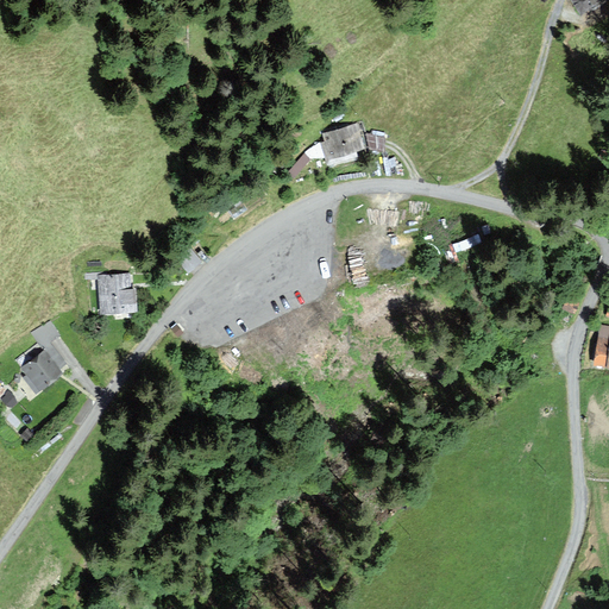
[(598,0),(572,0),(581,12),(598,0)]
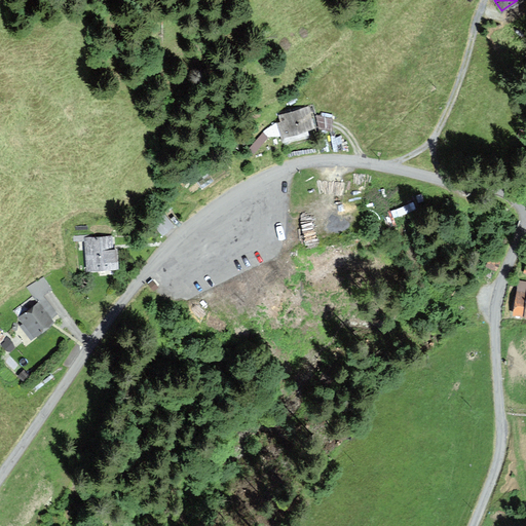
[(309,105),(278,114),(280,120),(276,122),(282,138),(316,127),(309,105)]
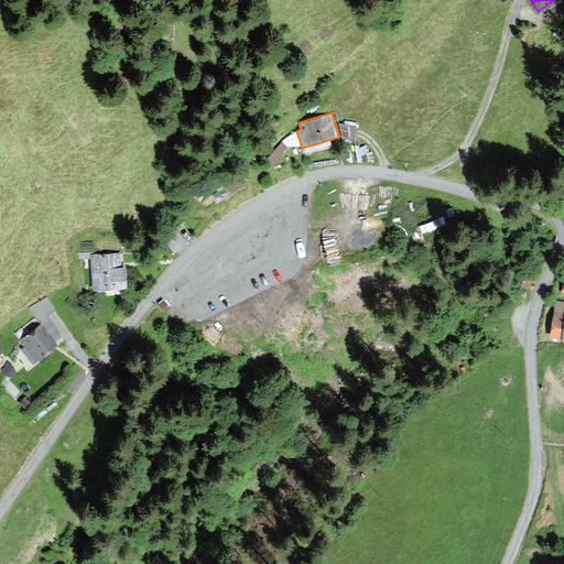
[(344,120),(342,134),(356,137),(358,122),(344,120)]
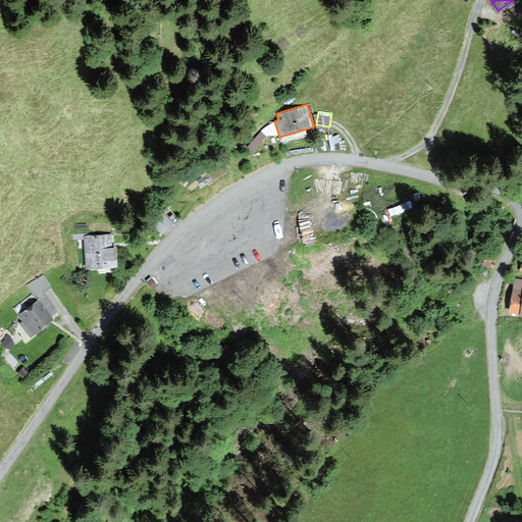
[(261,129),(248,145),(254,150),(267,135),(261,129)]
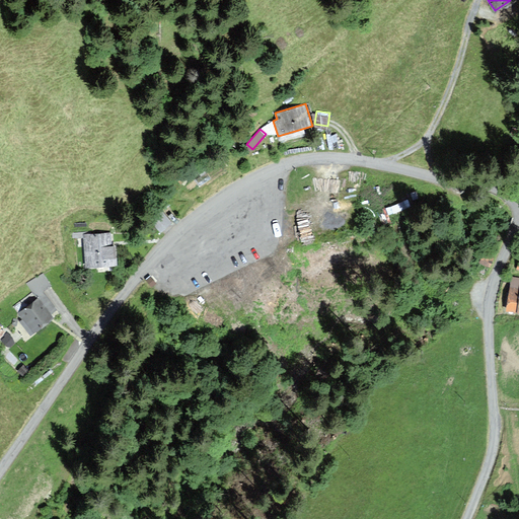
[(387,205),(390,215),(405,209),(402,200),(387,205)]
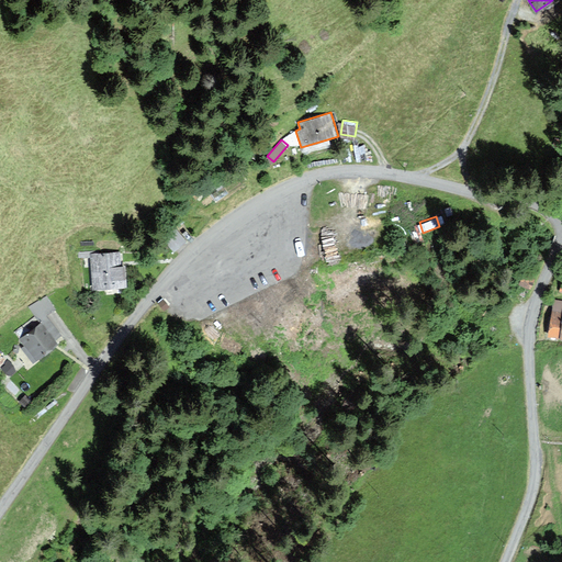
[(121,251),(91,253),(92,289),(126,288),(125,266),(121,266),(121,251)]
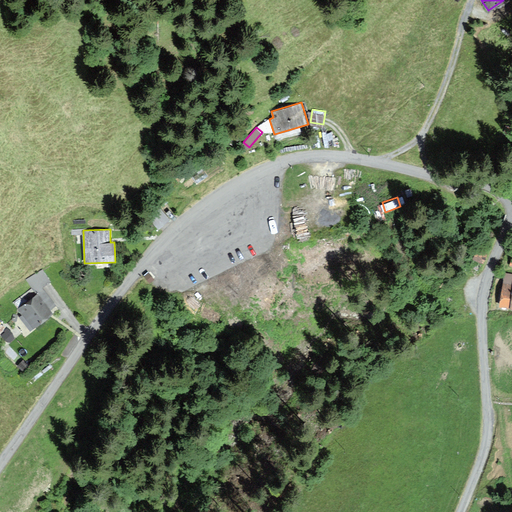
[(476,259),(485,261),(487,253),(478,251),(476,259)]
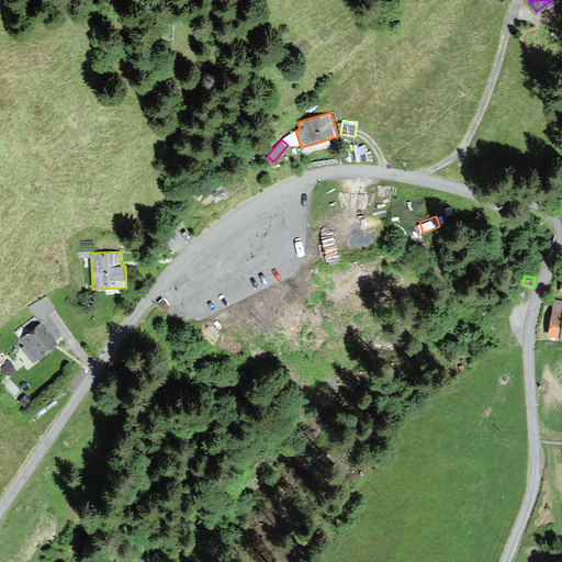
[(47,315),(56,308),(46,294),(30,305),(41,323),(19,338),(24,345),(21,347),(33,363),(59,345),(56,339),(62,335),(47,315)]
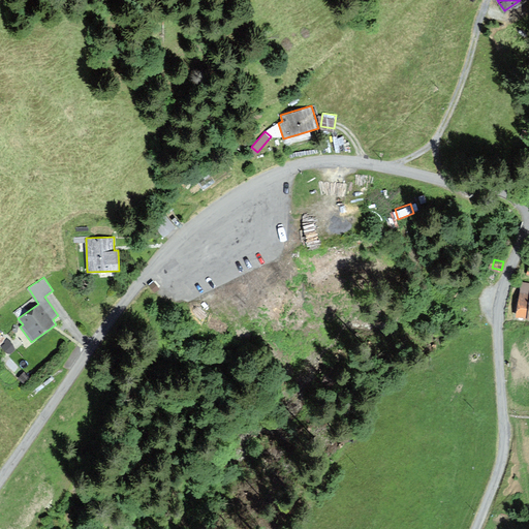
[(528,282),(522,281),(515,315),(528,317),(528,282)]
